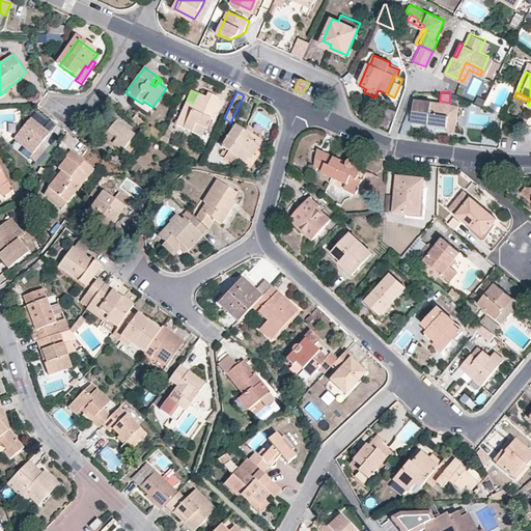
[(187,101),(176,124),(203,137),(212,118),(211,118),(219,98),(207,93),(205,96),(198,93),(193,103),(187,101)]
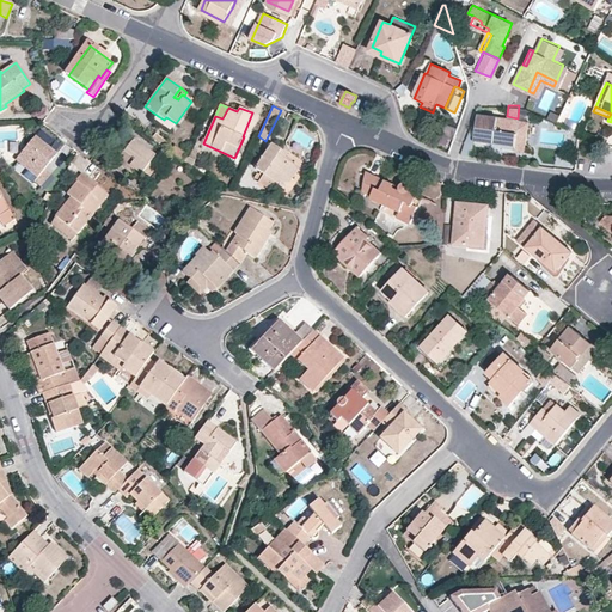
[(475,139),(493,141),(516,145),(515,148),(525,150),(528,120),(518,118),(507,116),(478,112),(475,139)]
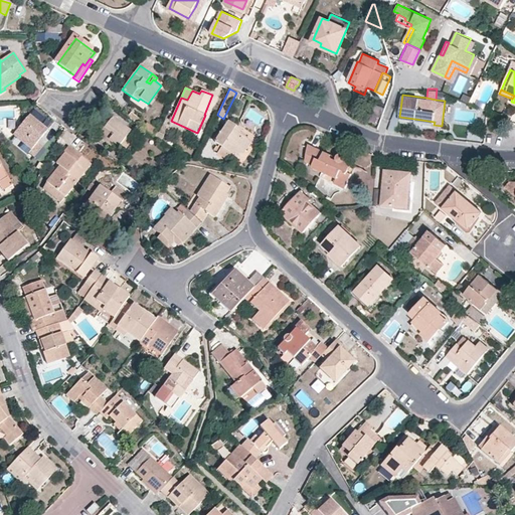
[(148,104),(140,99),(138,101),(133,98),(131,101),(143,110),(148,104)]
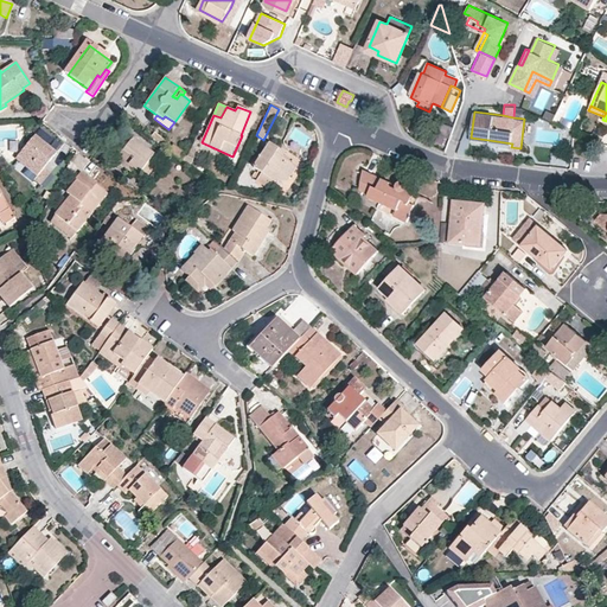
[(151,135),(160,144),(165,139),(154,131),(151,135)]
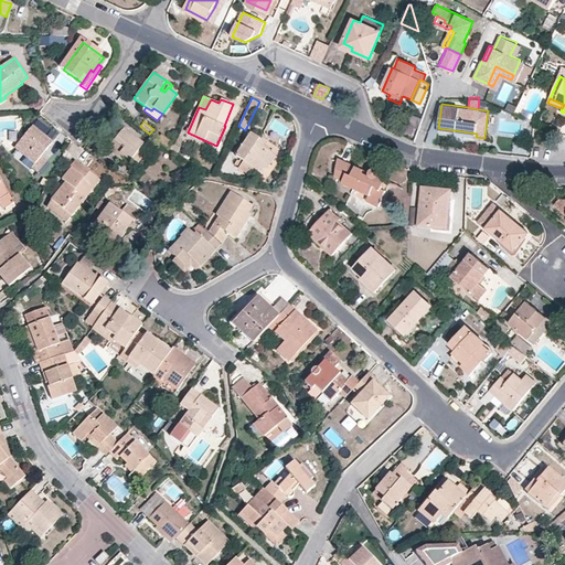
[(41,123),(36,128),(46,137),(51,131),(41,123)]
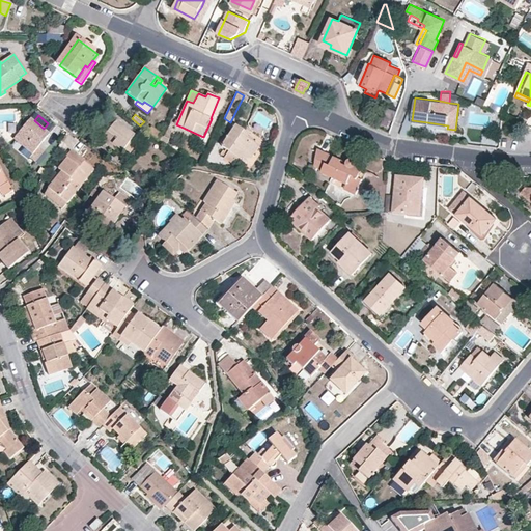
[(43,149),(37,145),(49,132),(44,129),(34,120),(29,117),(12,137),(31,152),(28,157),(33,161),(43,149)]
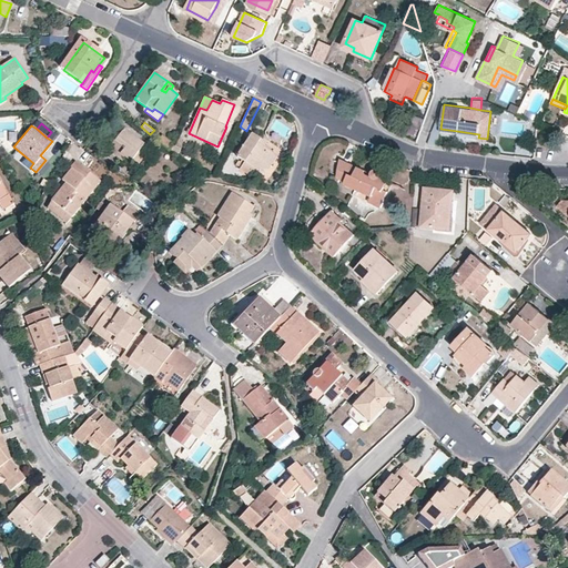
[(433,128),(428,142),(436,144),(440,130),(433,128)]
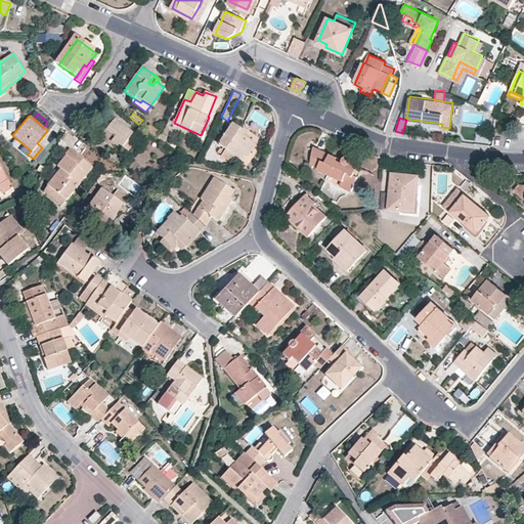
[(112,120),(105,129),(98,124),(92,132),(99,138),(117,151),(131,133),(112,120)]
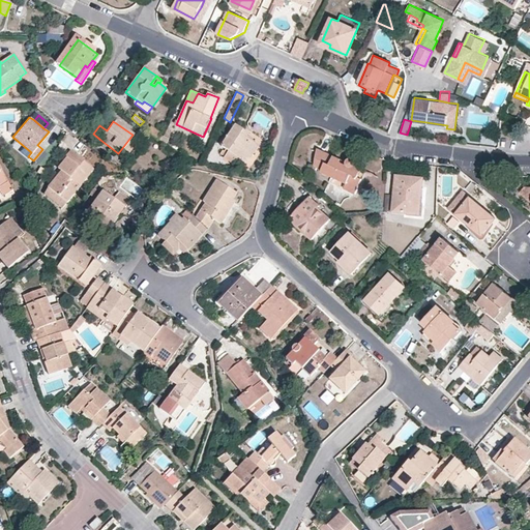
[(223,156),(232,162),(236,154),(239,156),(240,155),(246,159),(257,144),(245,137),(247,133),(234,123),(221,145),(225,148),(224,150),(222,149),(219,153),(224,155),(223,156)]
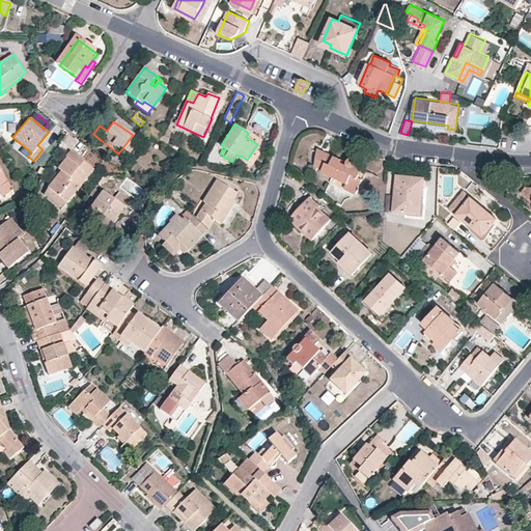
[(146,131),(158,139),(161,133),(151,124),(146,131)]
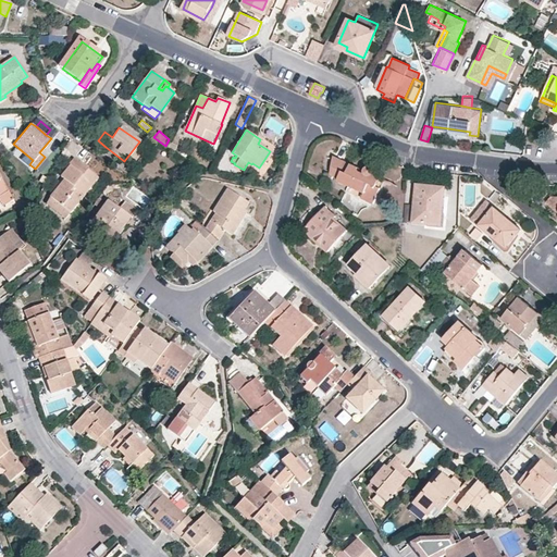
[(98,140),(95,146),(102,151),(106,147),(98,140)]
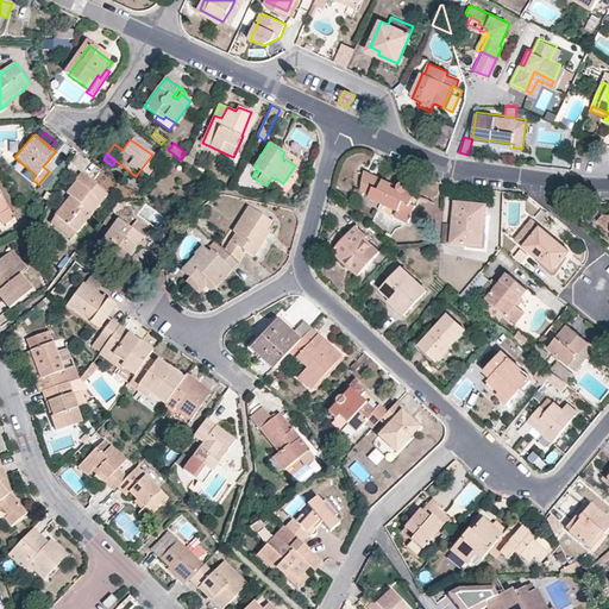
[(193,157),(184,154),(182,159),(190,163),(193,157)]
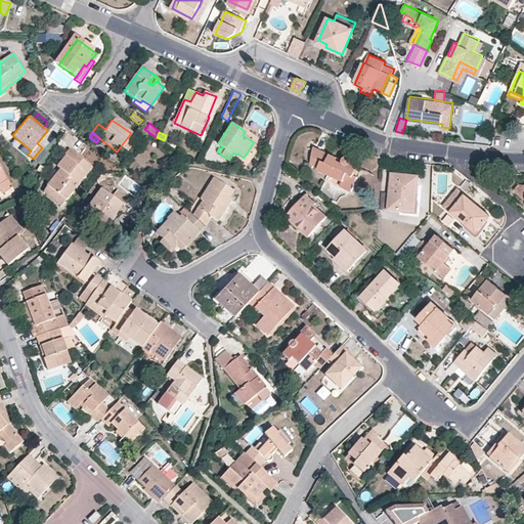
[(345,159),(343,164),(337,162),(337,158),(314,147),(311,163),(319,167),(318,168),(343,180),(341,185),(352,191),(358,177),(355,175),(357,169),(357,167),(351,164),(351,162),(351,159),(349,158),(347,158),(345,159)]
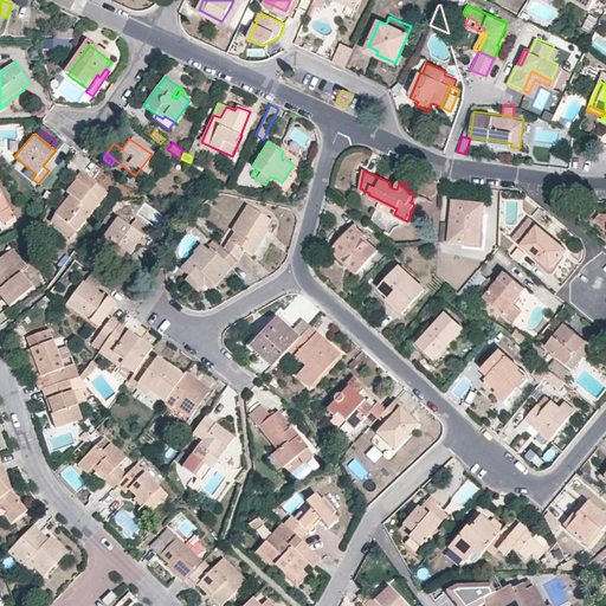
[(55,214),(76,231),(107,193),(81,173),(75,180),(76,181),(66,192),(70,195),(55,214)]
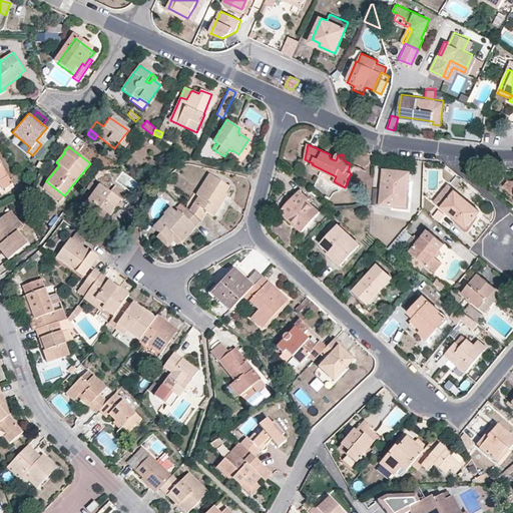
[(408,170),(383,167),(380,202),(404,204),(406,187),(408,170)]
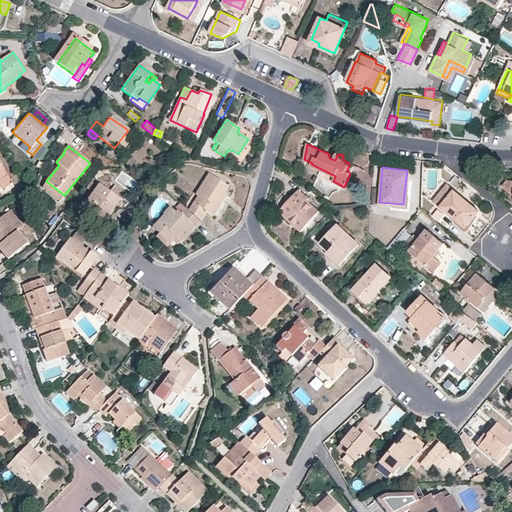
[(0,180),(8,177),(5,171),(0,172),(0,180)]
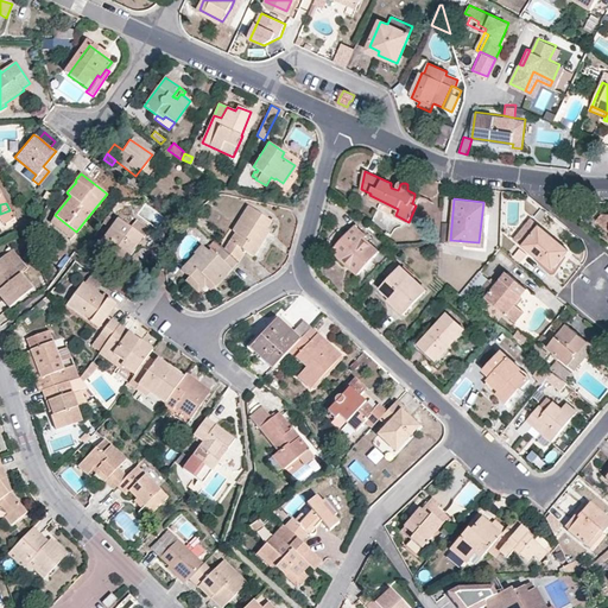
[(253,257),(264,239),(260,236),(265,227),(267,228),(272,220),(249,207),(233,230),(236,233),(225,251),(238,263),(245,252),(253,257)]
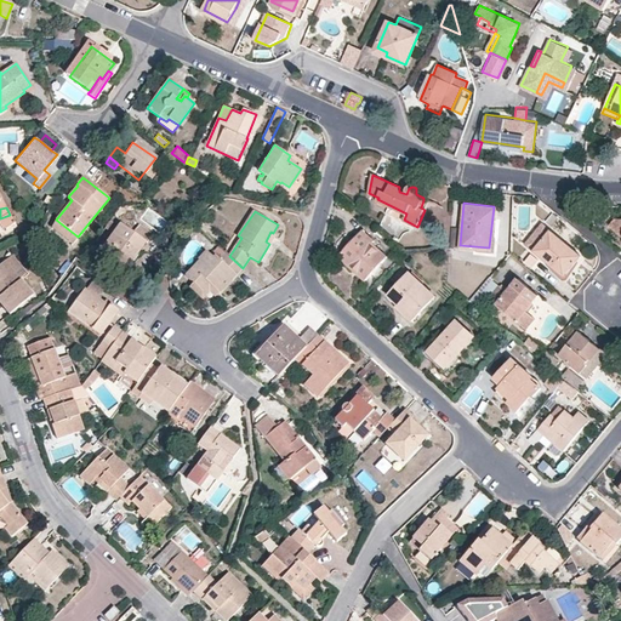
[(55,223),(52,228),(73,244),(78,237),(56,220),(55,223)]
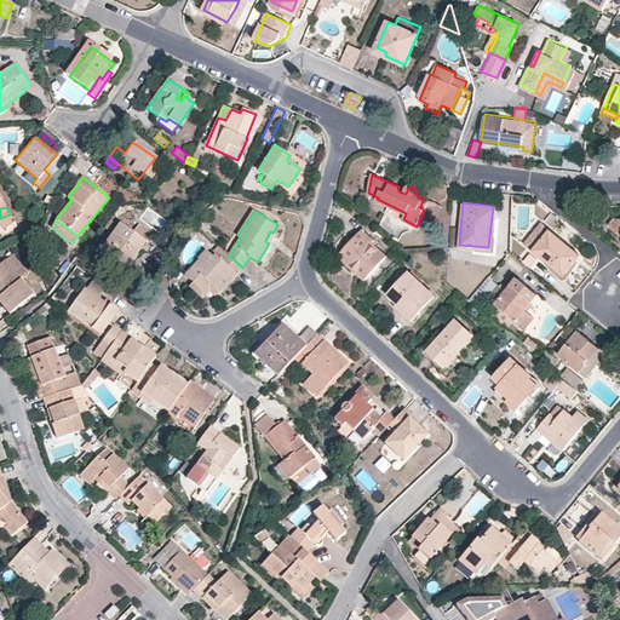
[(99,252),(125,271),(151,233),(138,224),(132,231),(120,223),(99,252)]
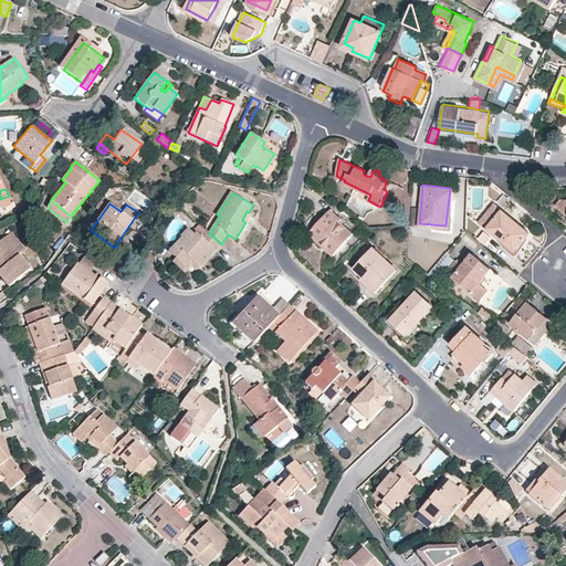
[(495,220),(502,211),(494,206),(488,213),(495,220)]
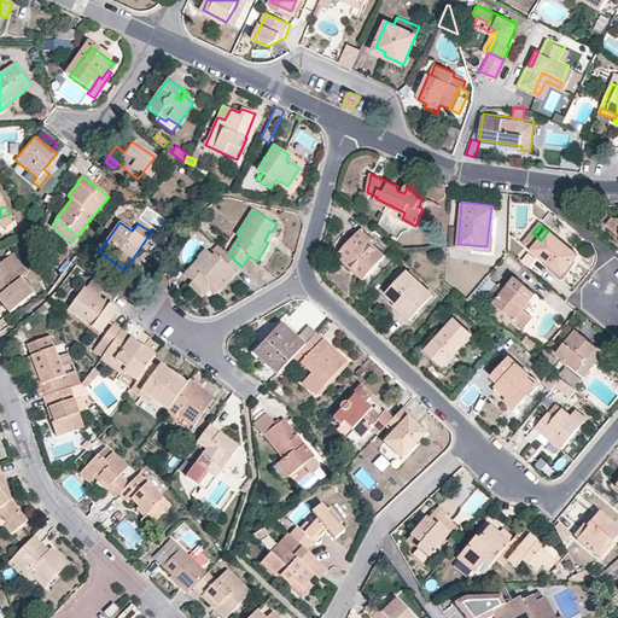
[(361,229),(338,254),(363,278),(385,255),(371,242),(372,239),(361,229)]
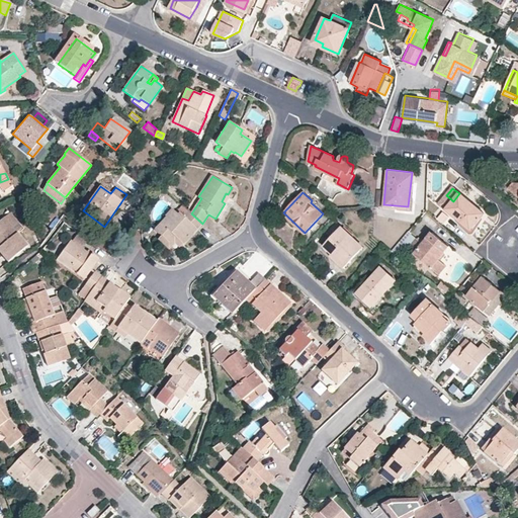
[(225,203),(226,204),(231,196),(228,194),(226,193),(222,201),(225,203)]
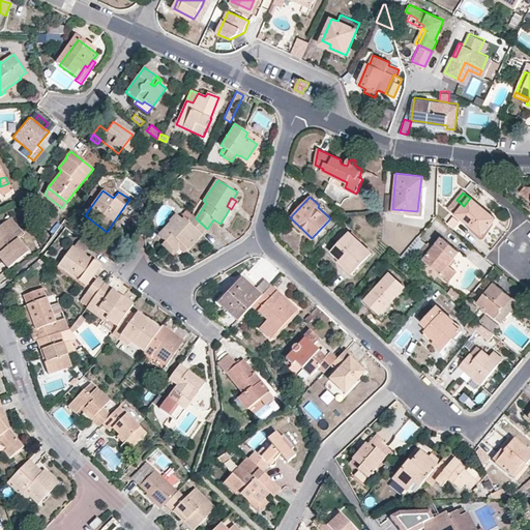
[(482,235),(496,218),(470,198),(464,206),(457,213),(482,235)]
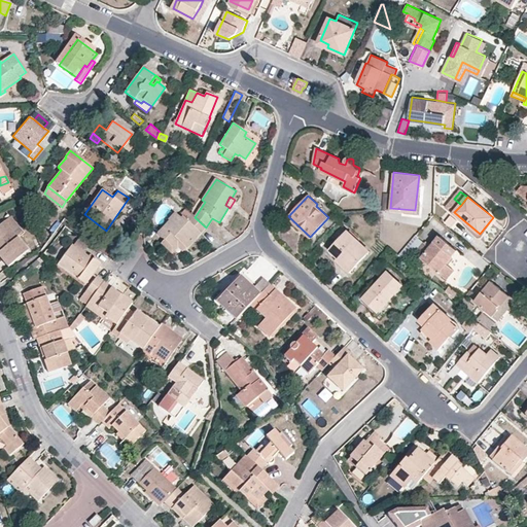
[(454,212),(461,205),(454,199),(447,207),(454,212)]
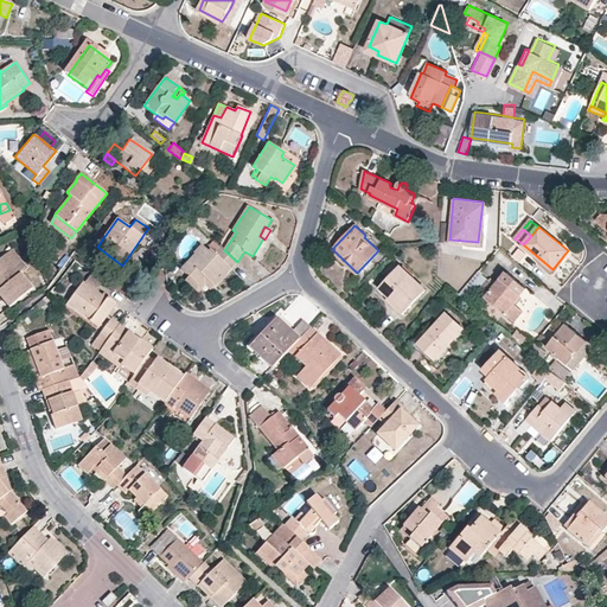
[(205,276),(216,285),(237,262),(224,250),(222,248),(216,253),(211,249),(208,251),(202,246),(195,254),(196,255),(183,269),(190,275),(198,282),(205,276)]
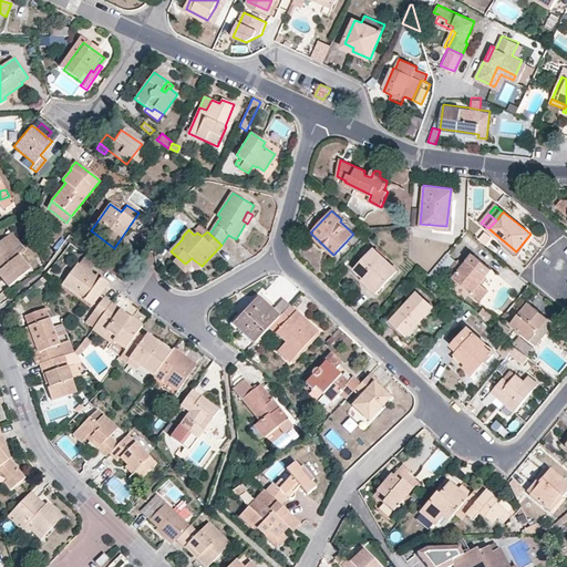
[(9,233),(3,239),(18,255),(24,249),(9,233)]
